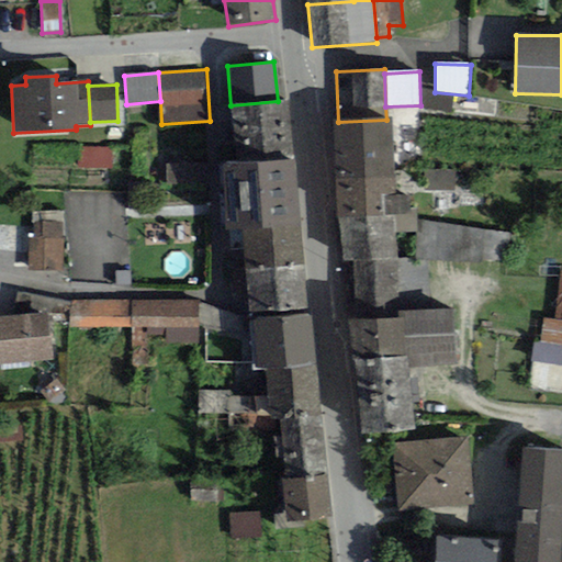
[(237,166),(293,159),(287,100),(278,101),(231,105),(237,166)]
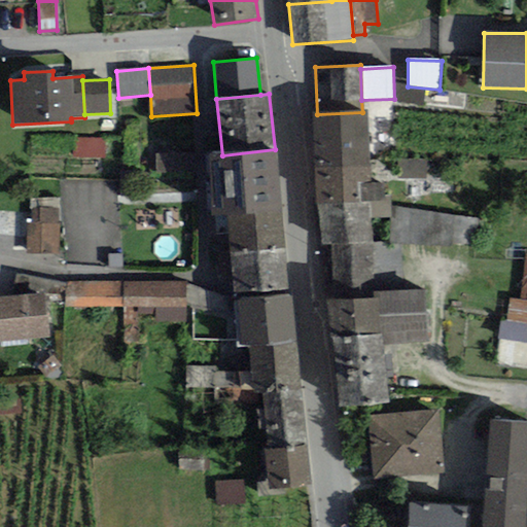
[(317,114),(313,114),(315,170),(369,168),(365,112),(362,112),(317,114)]
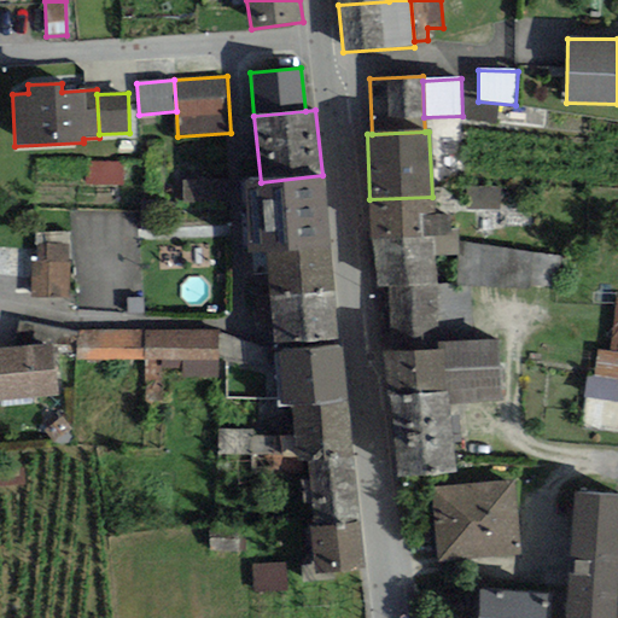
[(123,162),(85,162),(86,185),(123,184),(123,162)]
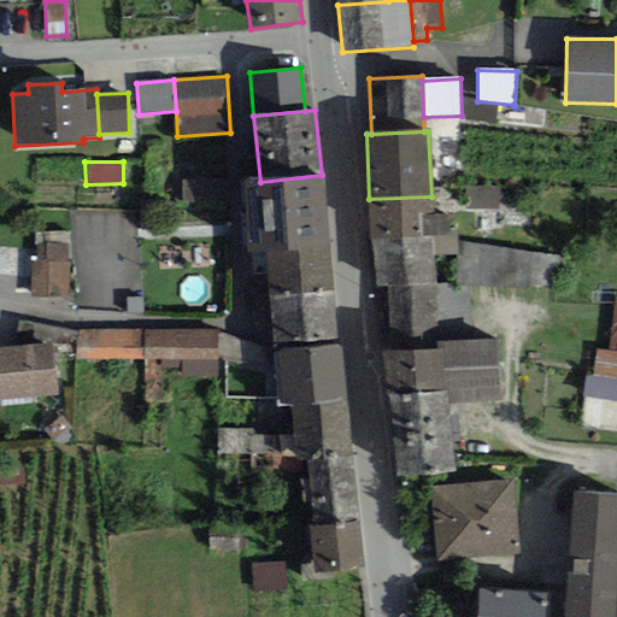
[(264,253),(329,246),(322,175),(260,182),(242,183),(250,254),(264,253)]
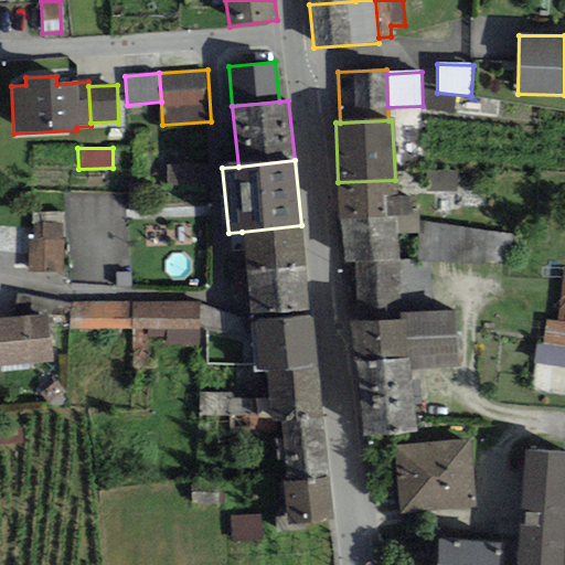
[(171,184),(212,185),(213,166),(172,164),(171,184)]
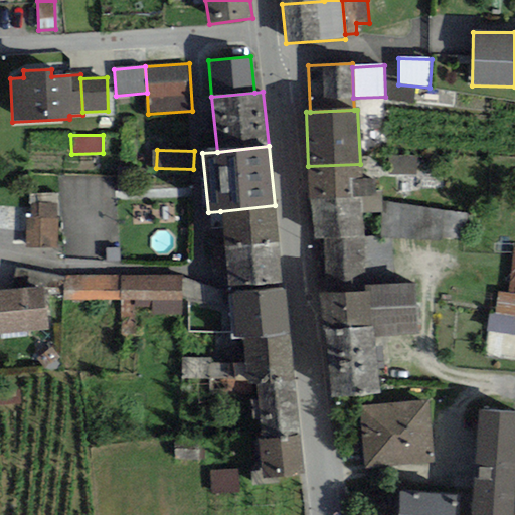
[(360,180),(360,164),(308,166),(309,198),(376,196),(375,179),(360,180)]
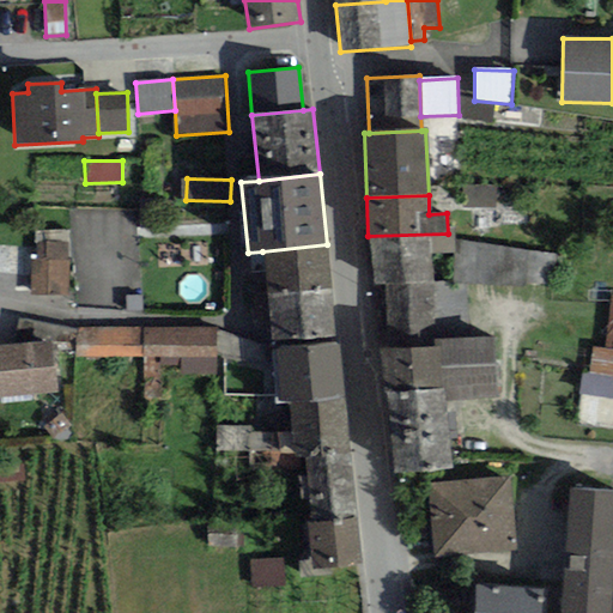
[(454,234),(448,234),(368,236),(371,256),(430,254),(454,254),(454,234)]
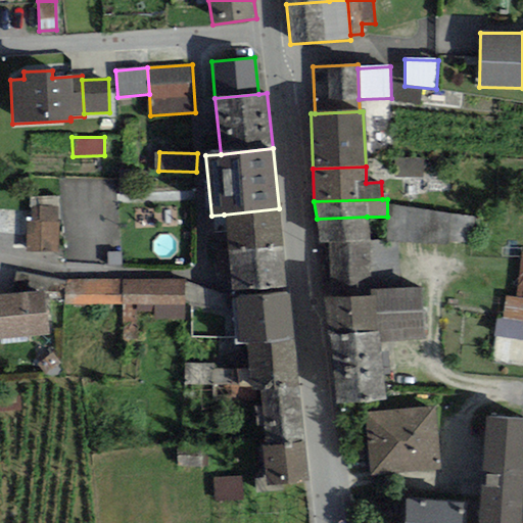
[(473,216),(390,205),(386,242),(470,245),(473,216)]
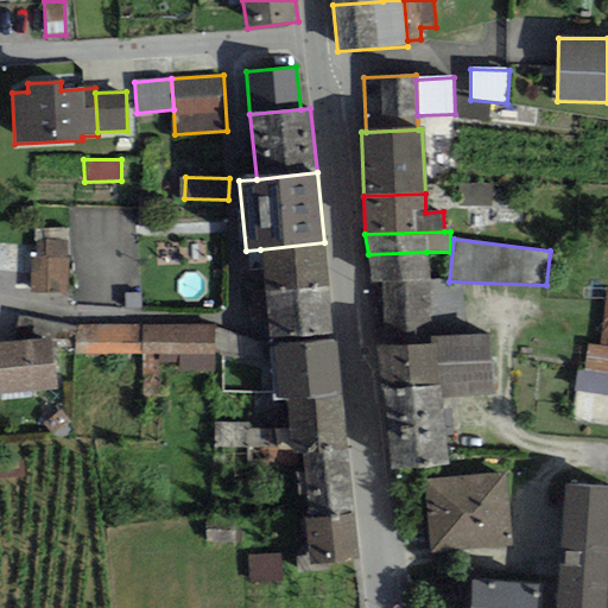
[(30,259),(30,293),(68,292),(68,240),(35,241),(35,259),(30,259)]
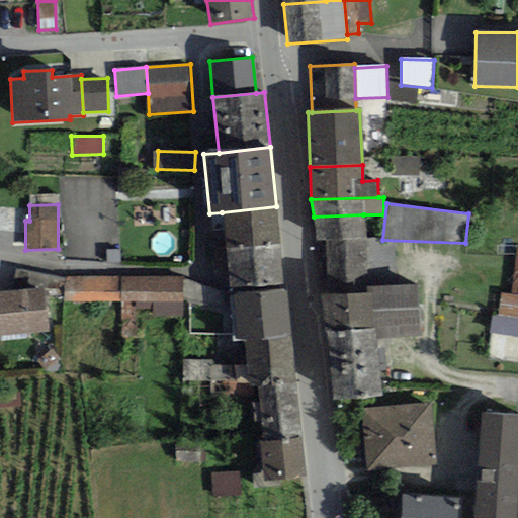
[(276,206),(222,212),(225,250),(279,245),(276,206)]
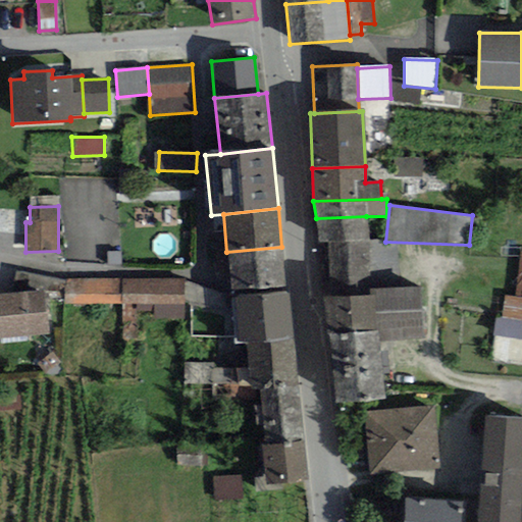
[(368,242),(366,216),(316,218),(318,242),(327,243),(368,242)]
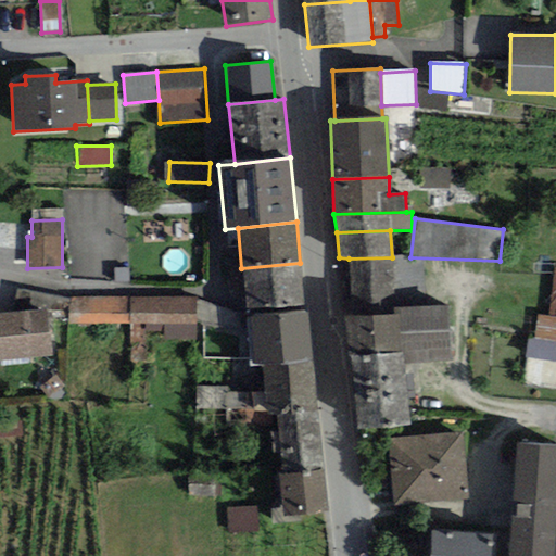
[(392,283),(392,257),(349,258),(350,285),(392,283)]
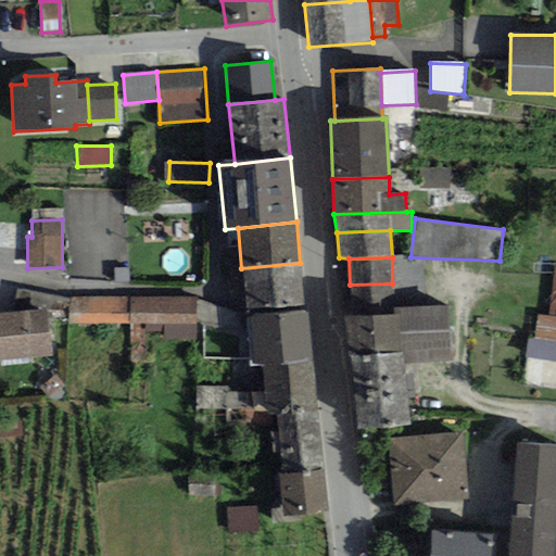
[(300,263),(241,268),(244,302),(247,318),(305,312),(304,299),(300,263)]
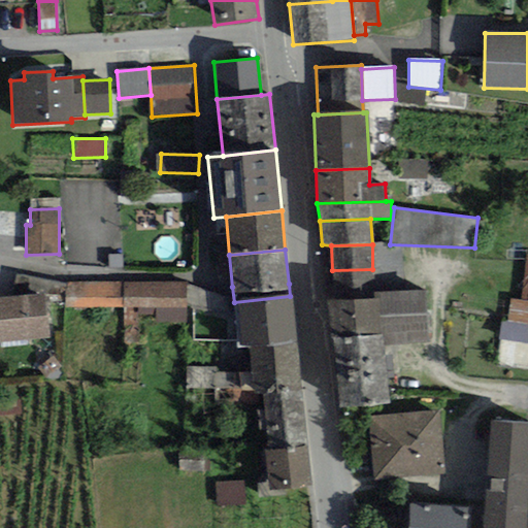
[(527,253),(527,254),(521,300),(512,299),(508,322),(527,324),(527,253)]
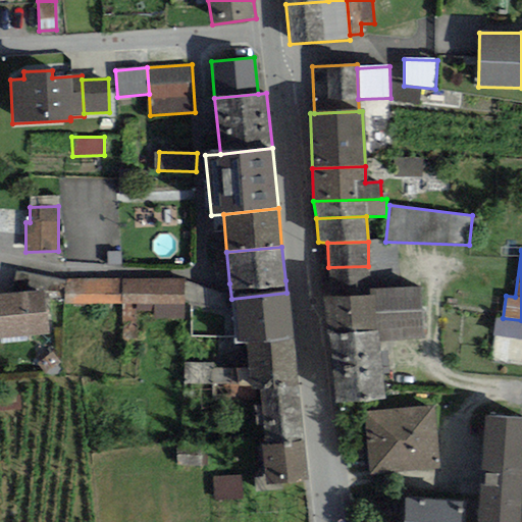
[(369,290),(368,266),(328,267),(329,299),(369,296),(369,290)]
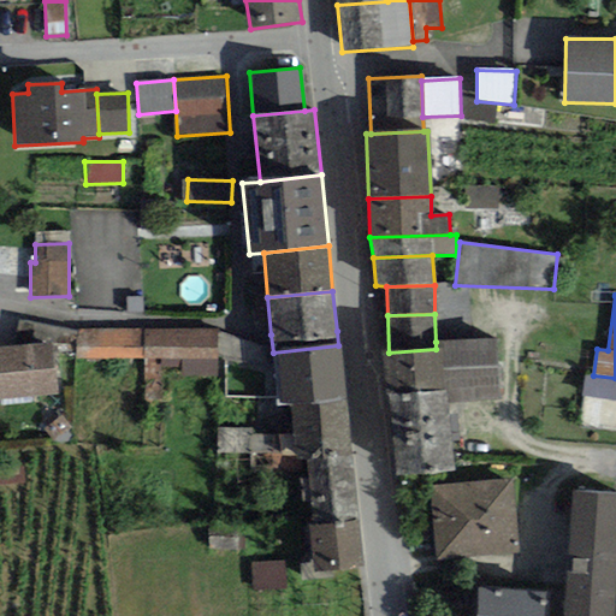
[(77,333),(19,321),(16,347),(52,343),(53,351),(72,354),(77,333)]
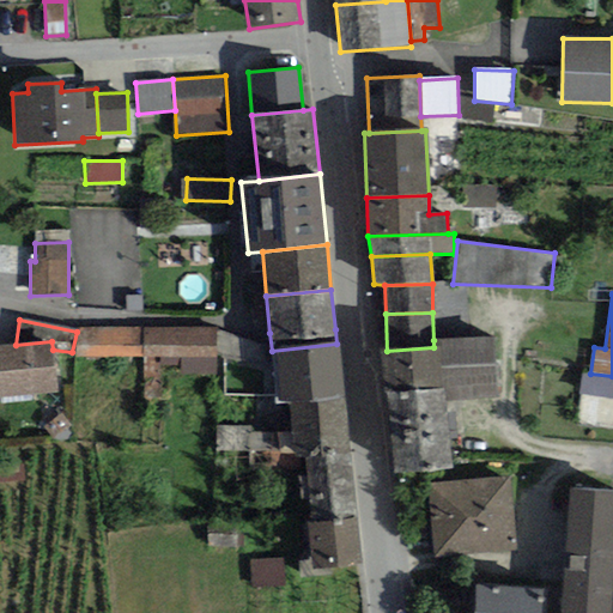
[(144,358),(144,327),(77,327),(77,332),(76,358),(144,358)]
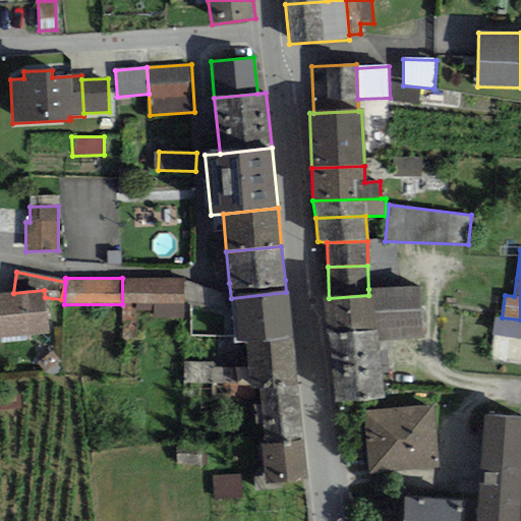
[(183,279),(122,278),(122,304),(122,317),(183,317),(183,279)]
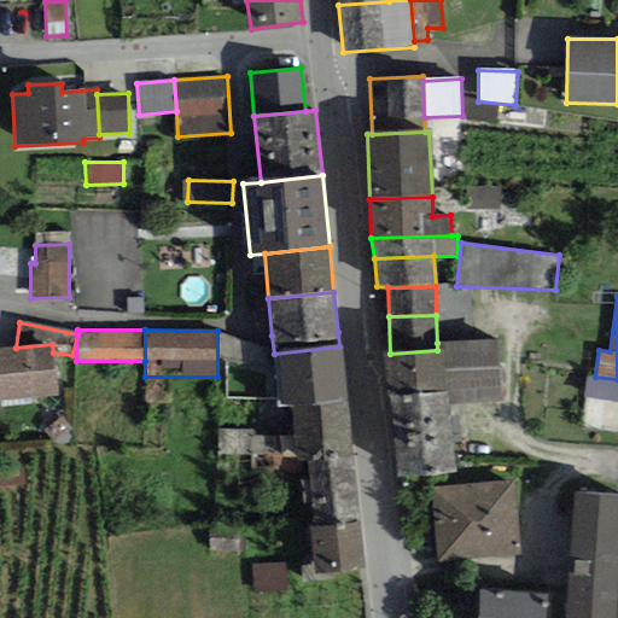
[(390,354),(385,354),(388,397),(448,392),(449,404),(501,401),(496,339),(437,343),(437,350),(390,354)]
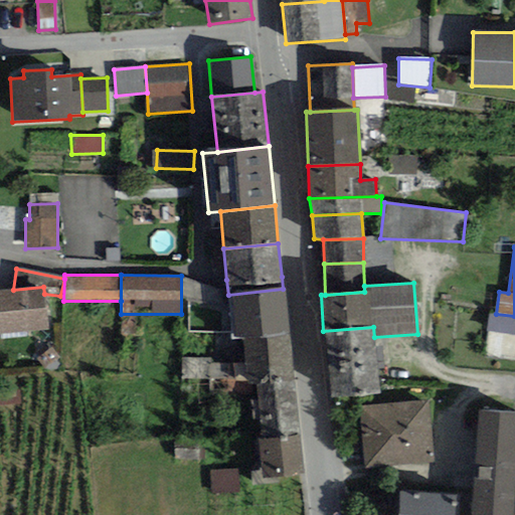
[(0,335),(48,330),(44,294),(43,287),(13,290),(0,291),(0,335)]
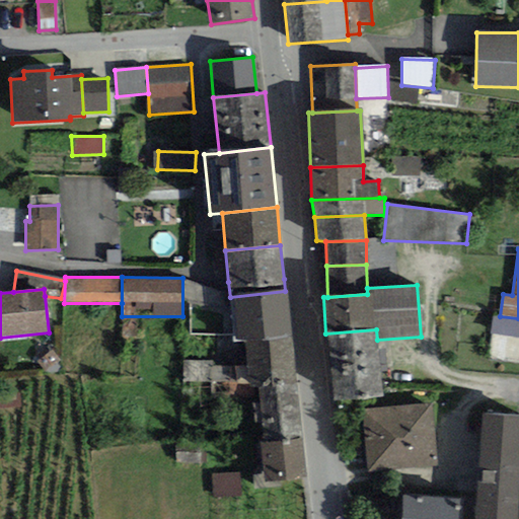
[(244,344),(291,339),(285,291),(230,297),(234,345),(244,344)]
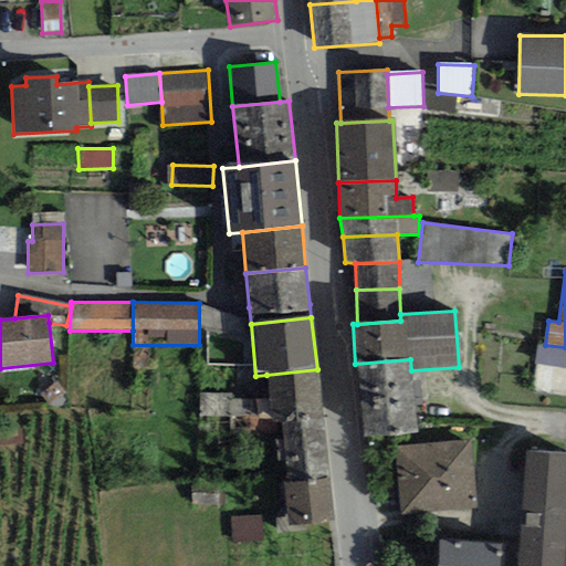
[(565,395),(565,347),(545,345),(538,344),(532,390),(565,395)]
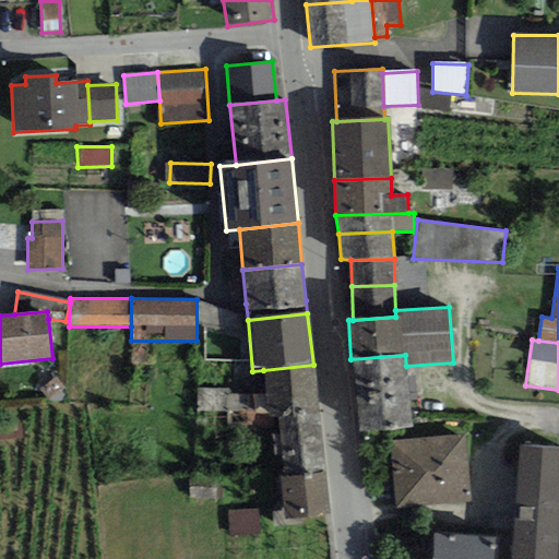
[(406,366),(405,355),(351,359),(356,432),(411,429),(406,366)]
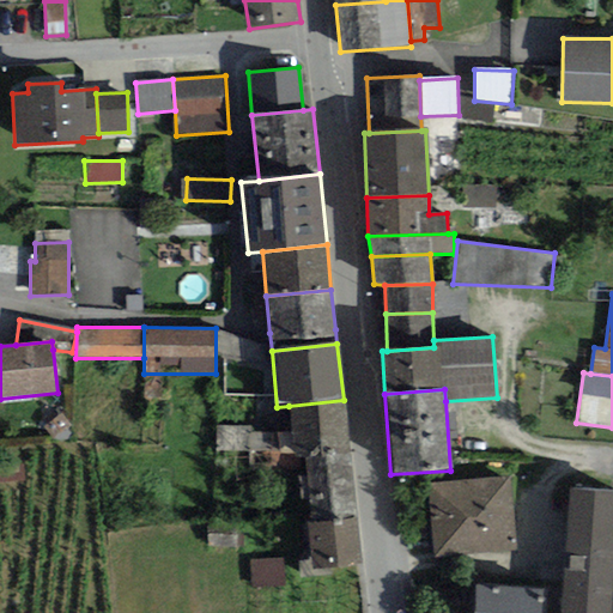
[(305,459),(350,454),(344,400),(289,406),(292,435),(293,453),(295,460),(305,459)]
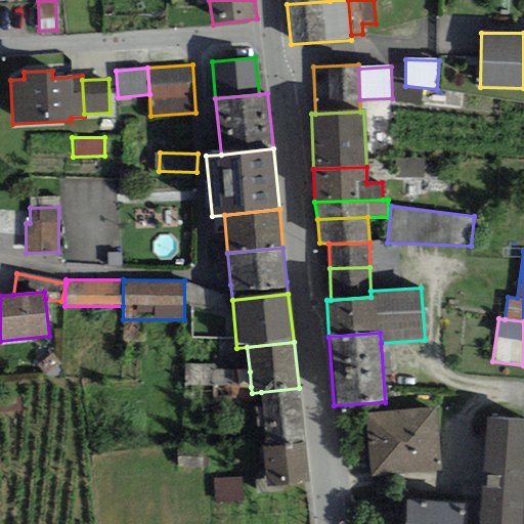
[(214,363),(184,364),(185,385),(214,384),(214,370),(214,363)]
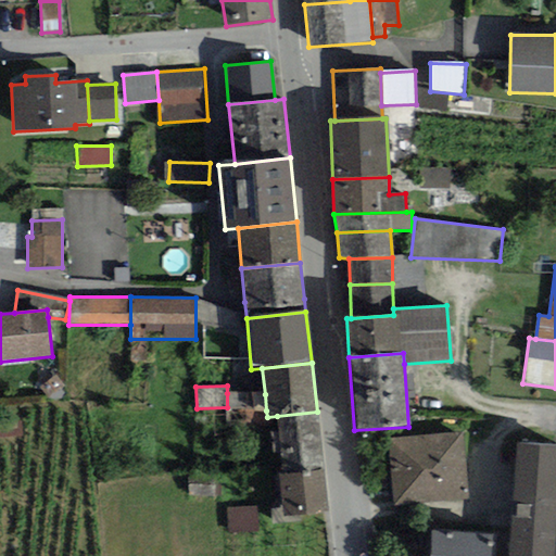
[(265,394),(227,393),(227,407),(227,411),(266,411),(265,394)]
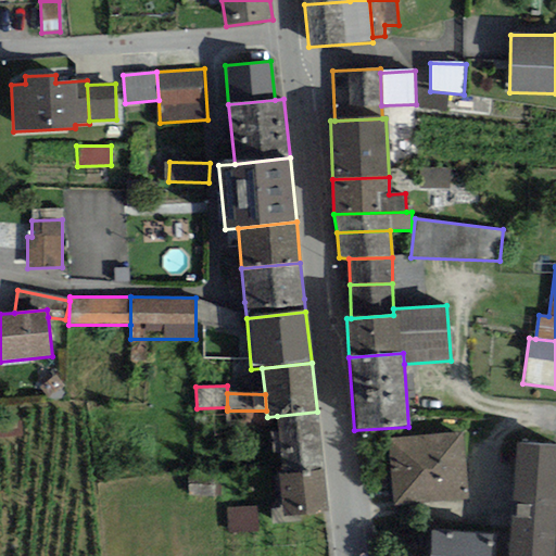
[(283,474),(321,470),(317,412),(277,416),(283,474)]
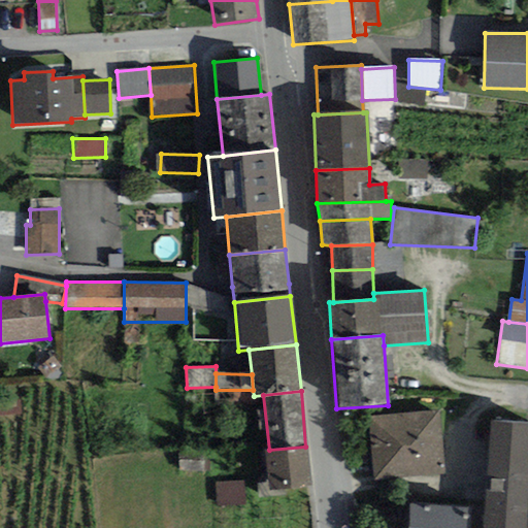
[(439,410),(367,417),(372,481),(444,474),(439,410)]
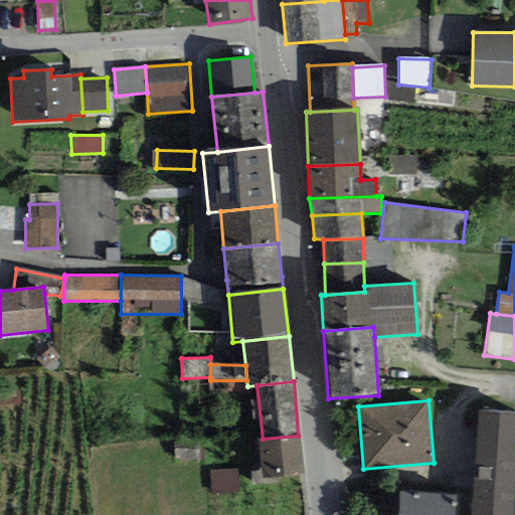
[(513,514),(514,489),(514,411),(479,410),(472,514),(513,514)]
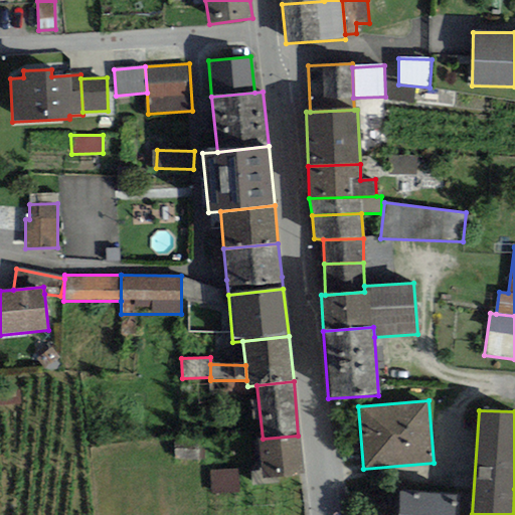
[(258,441),(263,479),(303,474),(298,436),(263,439),(258,441)]
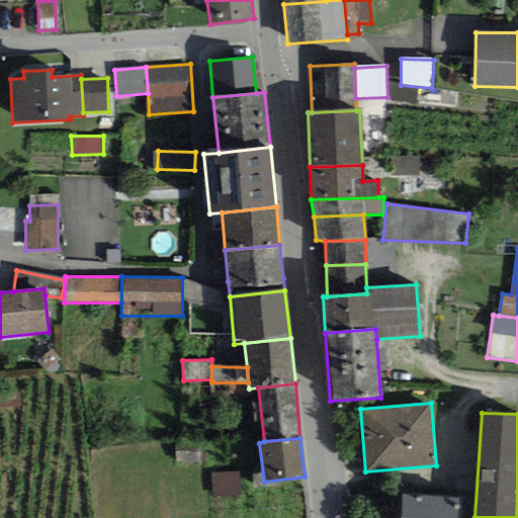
[(175,441),(176,465),(205,464),(204,440),(175,441)]
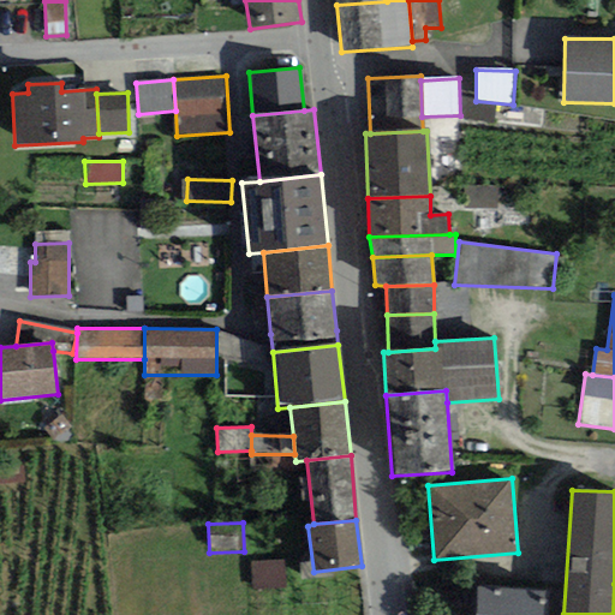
[(285,561),(252,561),(252,590),(285,590),(285,561)]
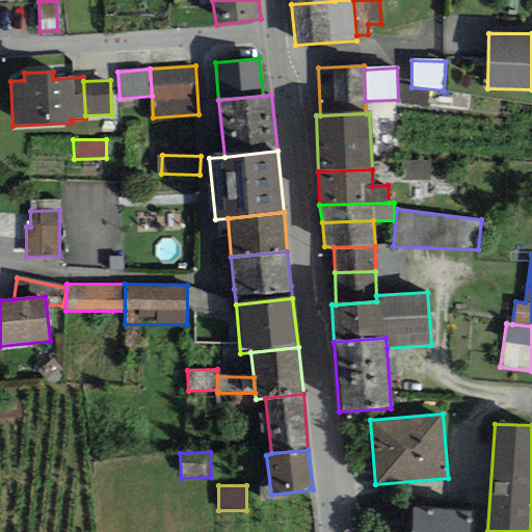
[(472,531),(474,513),(414,508),(411,531),(472,531)]
